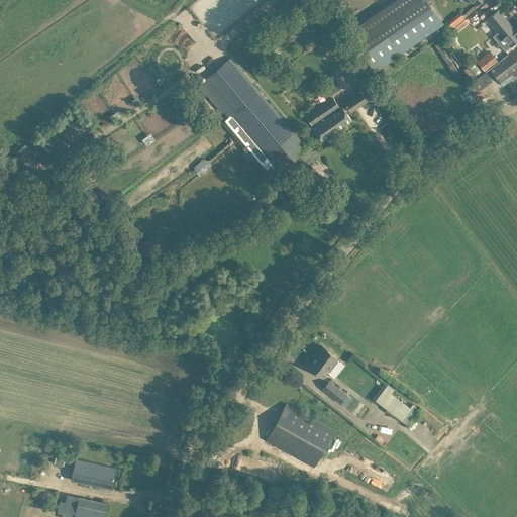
[(396,0),(348,32),(374,69),(442,22),(427,0),(396,0)]
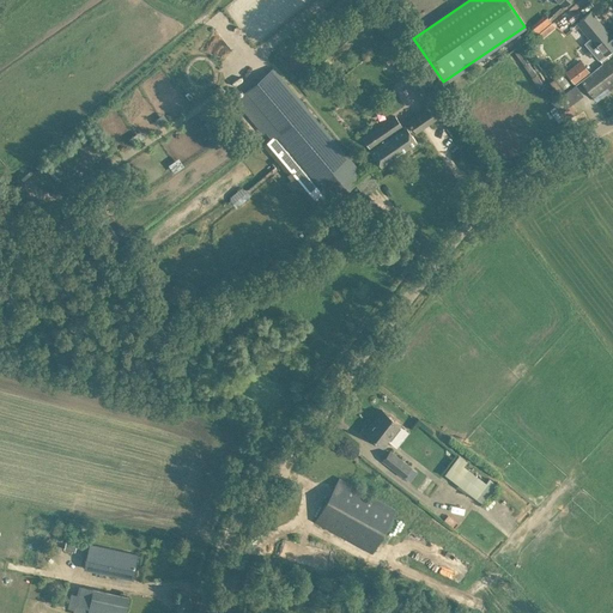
[(315,43),(311,47),(327,66),(332,61),(374,23),(372,22),(382,12),(374,4),(364,12),(362,10),(345,25),(340,20),(315,43)]
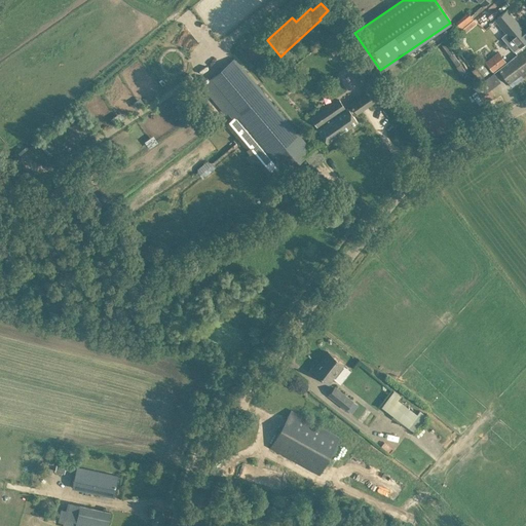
[(499,16),(495,21),(518,47),(525,40),(525,24),(521,29),(506,10),(499,16)]
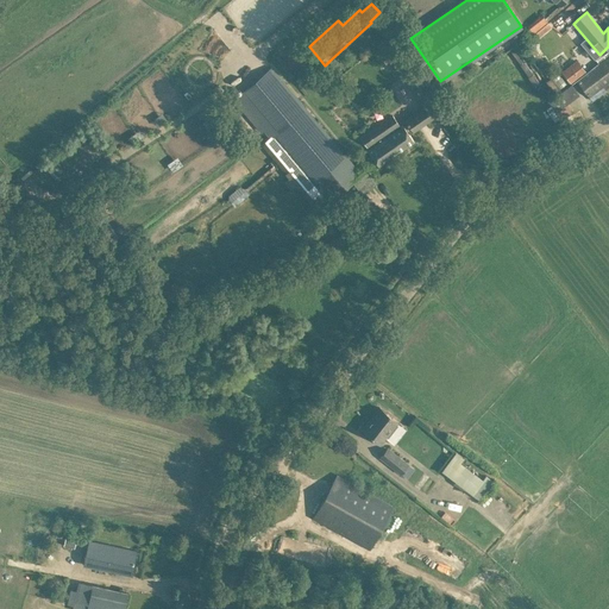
[(556,27),(539,41),(544,46),(551,56),(552,56),(556,61),(558,60),(565,54),(567,52),(563,48),(560,49),(553,39),(564,30),(560,24),(557,19),(552,23),(556,27)]
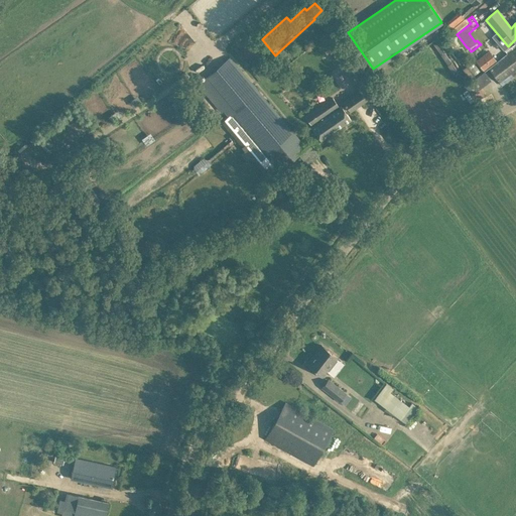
[(453,28),(456,31),(467,23),(464,19),(453,28)]
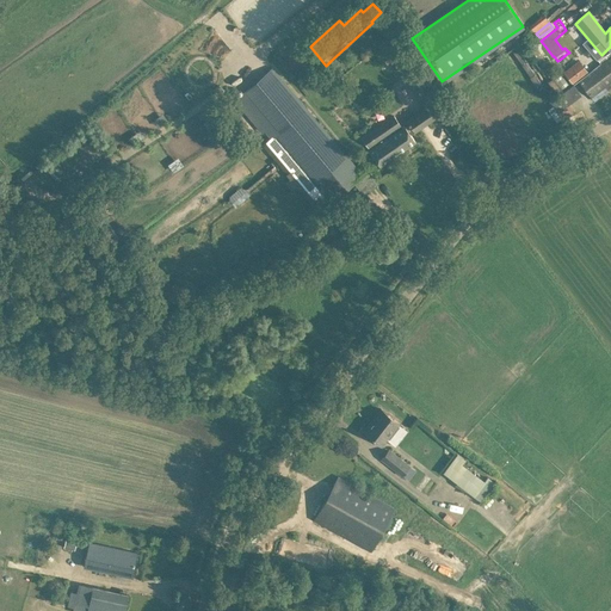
[(536,38),(528,43),(549,75),(554,73),(538,50),(537,45),(538,42),(536,38)]
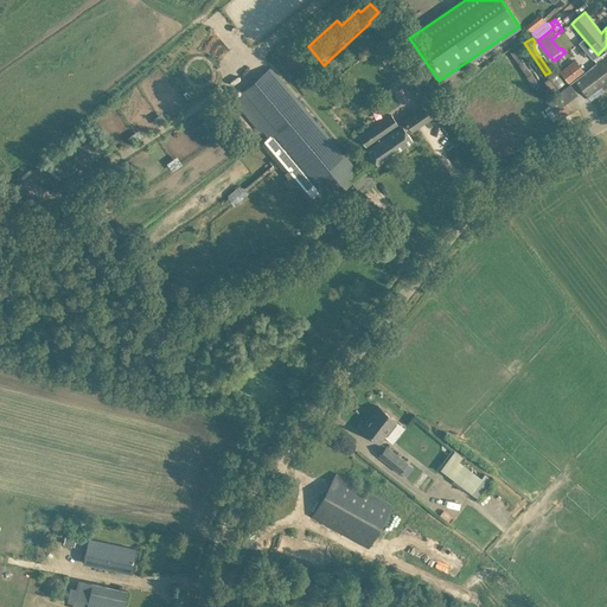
[(404,53),(398,57),(404,65),(410,61),(404,53)]
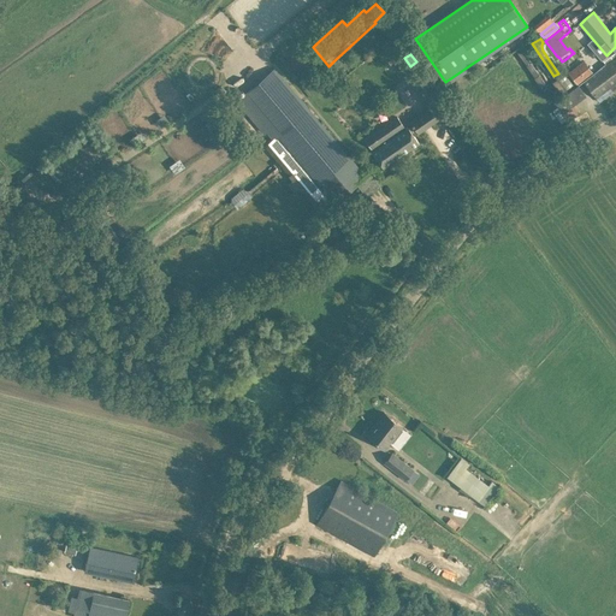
[(615,55),(596,72),(584,81),(587,86),(588,88),(596,98),(610,87),(614,92),(615,89),(615,55)]
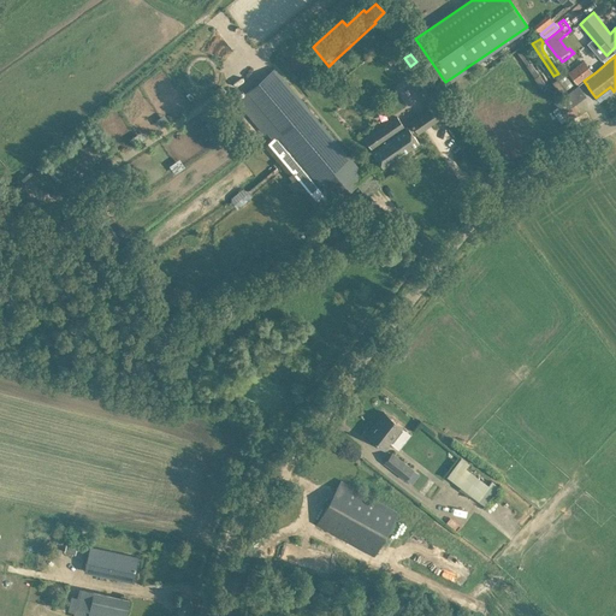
[(593,71),(584,60),(568,72),(578,84),(593,71)]
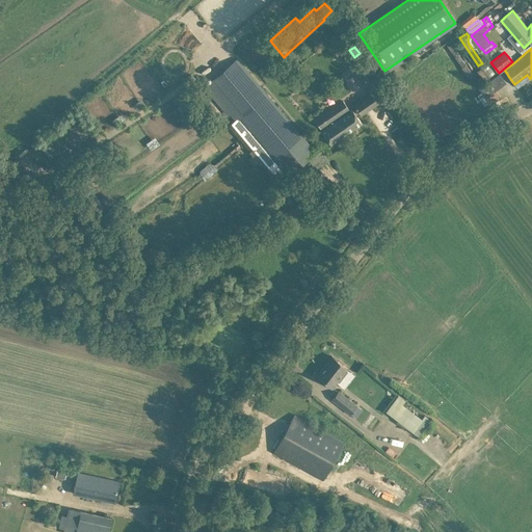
[(362,123),(356,115),(360,113),(361,114),(388,96),(362,58),(351,65),(370,92),(352,104),(355,107),(350,110),(342,99),(314,120),(330,144),(362,123)]
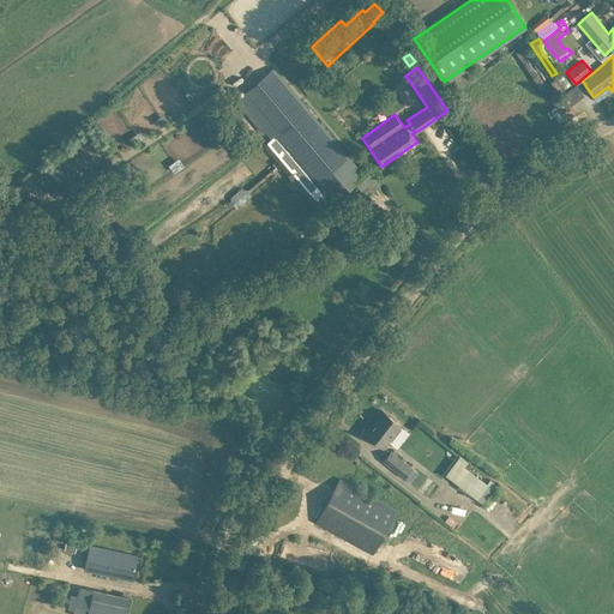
[(289,150),(324,191),(331,200),(363,174),(274,68),(242,95),(235,100),(263,133),(265,131),(271,138),(265,143),(280,158),(289,150)]
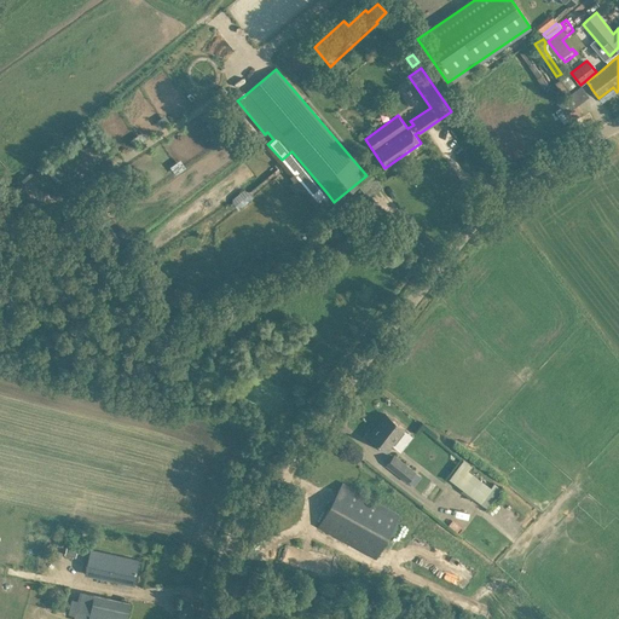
[(580,86),(557,103),(565,114),(568,111),(582,102),(589,96),(584,91),(580,86)]
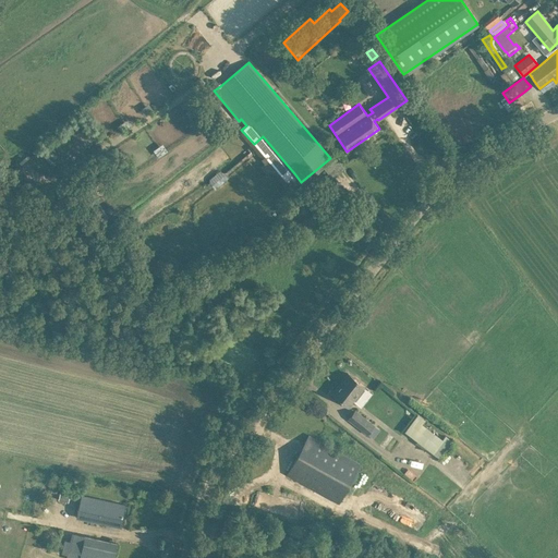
[(332,393),(340,400),(348,407),(364,386),(348,373),(332,393)]
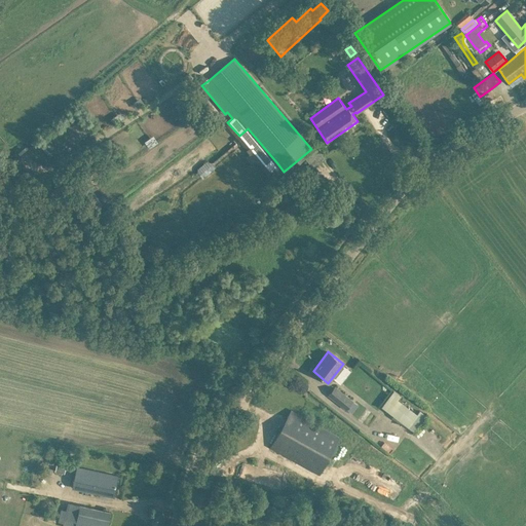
[(335,387),(329,395),(346,409),(351,412),(358,405),(353,401),(335,387)]
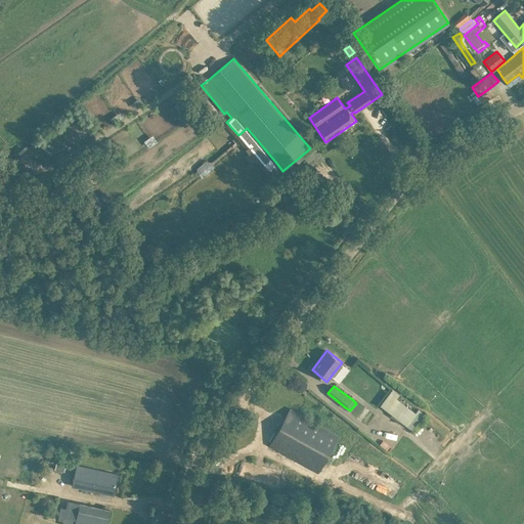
[(396,398),(387,409),(392,415),(391,416),(399,422),(400,420),(406,425),(417,412),(396,398)]
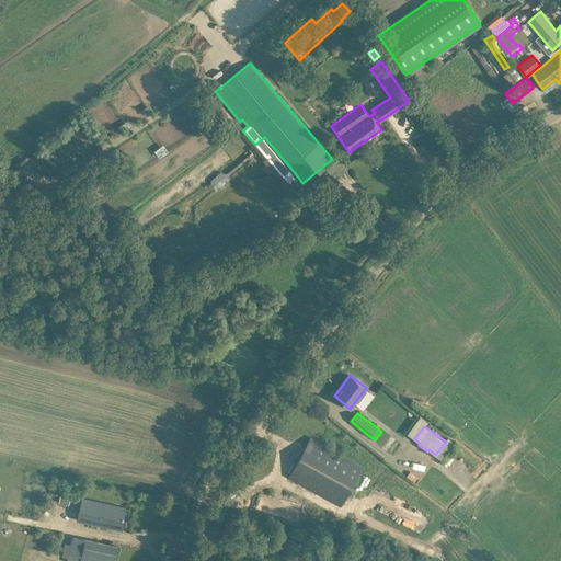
[(362,466),(320,443),(310,437),(288,477),(340,505),(362,466)]
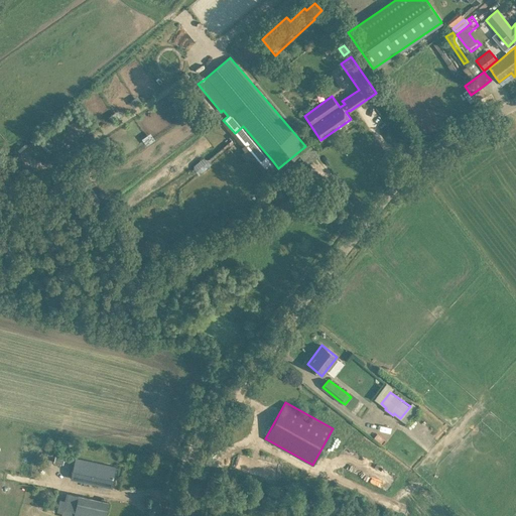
[(55,456),(53,462),(62,465),(65,459),(55,456)]
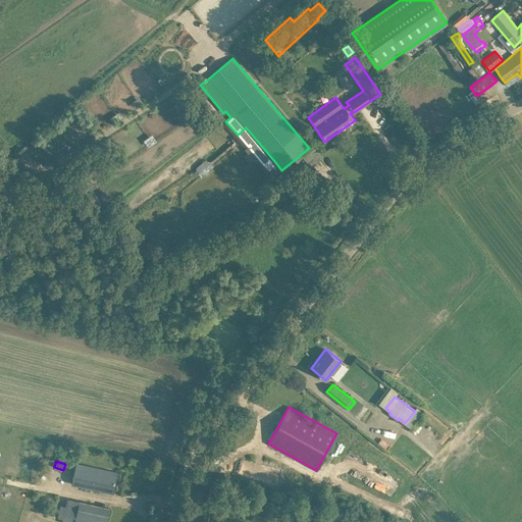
[(117,472),(107,470),(75,463),(71,482),(113,491),(117,472)]
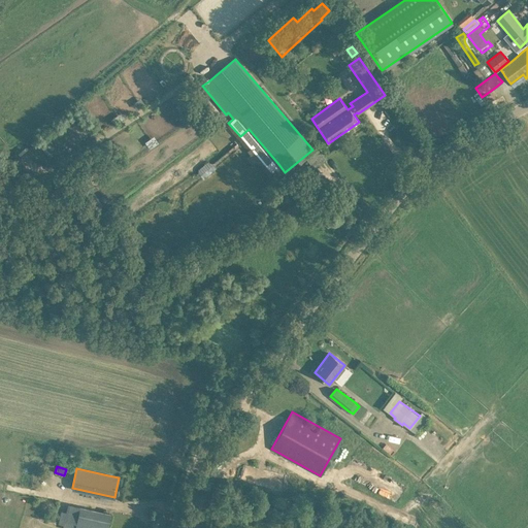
[(62,512),(59,524),(65,525),(64,527),(107,527),(110,516),(70,506),(69,514),(62,512)]
